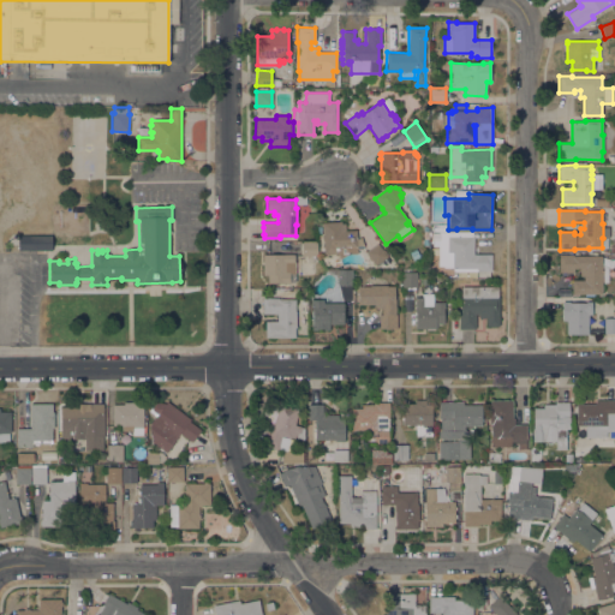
[(322,234),(317,234),(317,227),(322,226),(322,222),(341,221),(341,224),(345,224),(345,231),(356,230),(357,239),(360,238),(364,246),(357,246),(357,248),(356,248),(356,254),(348,254),(345,255),(342,257),(336,254),(324,254),(322,234)]
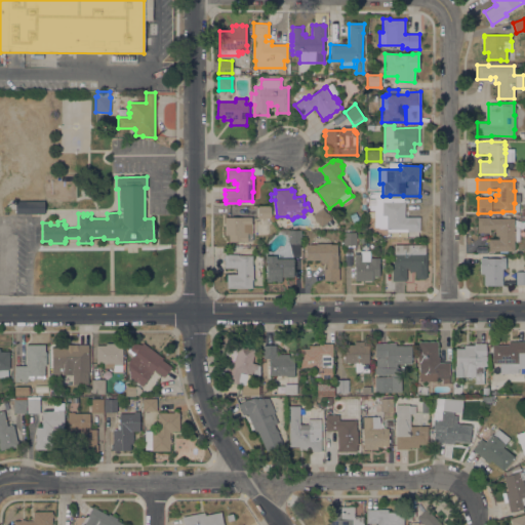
[(43,201),(44,213),(15,213),(15,201),(25,201),(43,201)]
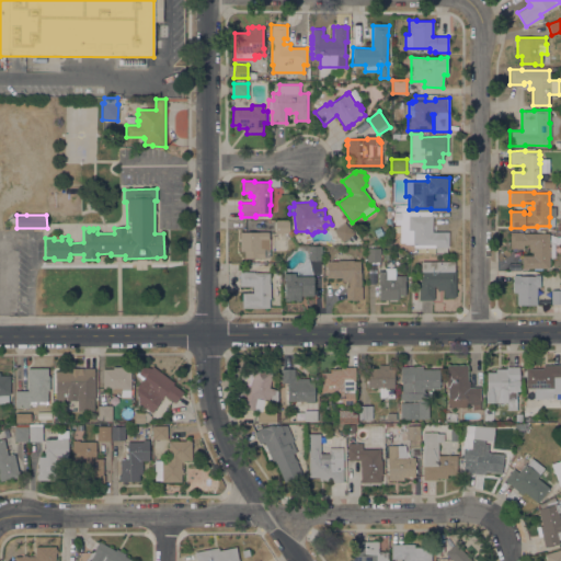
[(432,216),(432,232),(448,232),(448,248),(435,248),(435,244),(413,245),(412,241),(412,239),(400,240),(400,228),(408,228),(408,216),(432,216)]
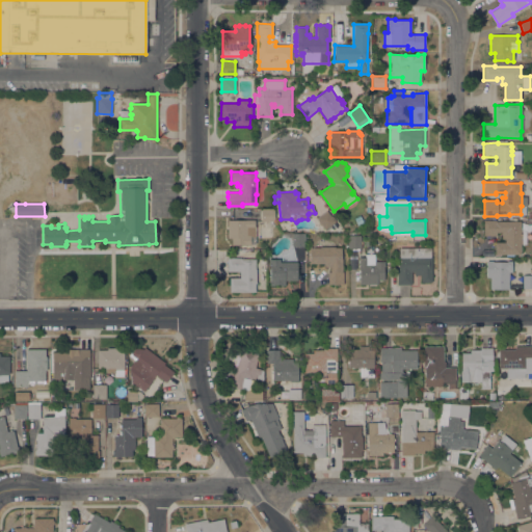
[(274,210),(274,221),(261,221),(261,210),(274,210)]
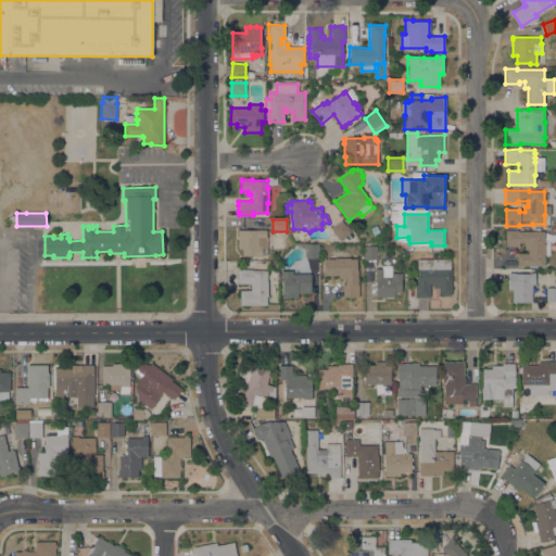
[(341,220),(350,232),(339,240),(330,228),(341,220)]
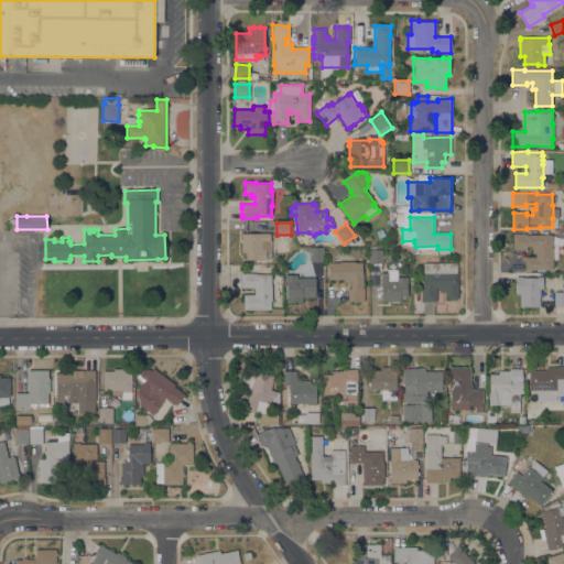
[(375,231),(381,228),(386,237),(379,240),(375,231)]
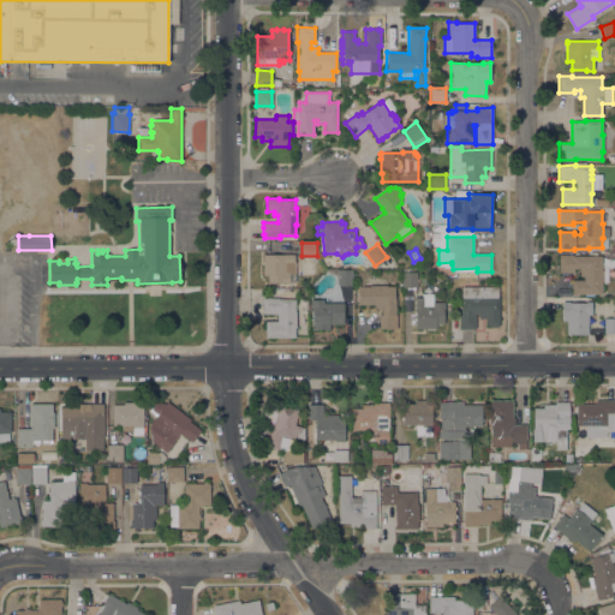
[(294,255),(294,262),(296,262),(296,274),(290,274),(290,284),(268,284),(268,275),(263,275),(263,255),(294,255)]
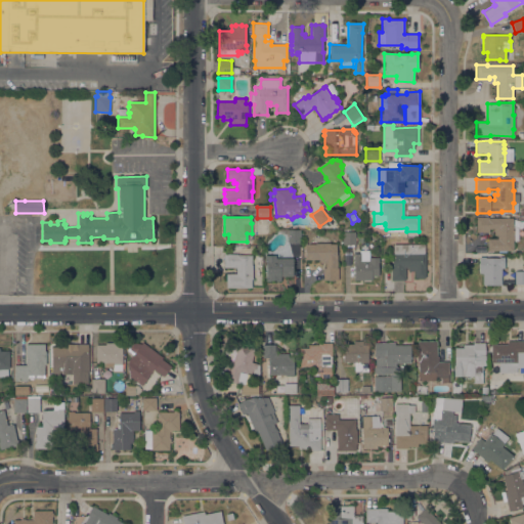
[(513,251),(506,251),(506,252),(497,252),(497,251),(487,251),(487,238),(497,238),(497,235),(494,235),(494,228),(488,228),(488,231),(476,231),(476,217),(489,217),(489,218),(513,218),(513,219),(514,219),(514,224),(513,224),(513,226),(518,226),(518,241),(513,241),(513,251)]
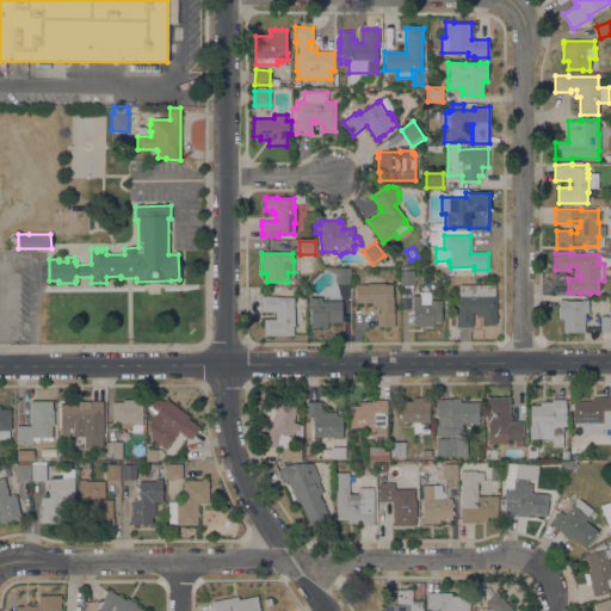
[(350,283),(335,283),(335,269),(350,269),(350,283)]
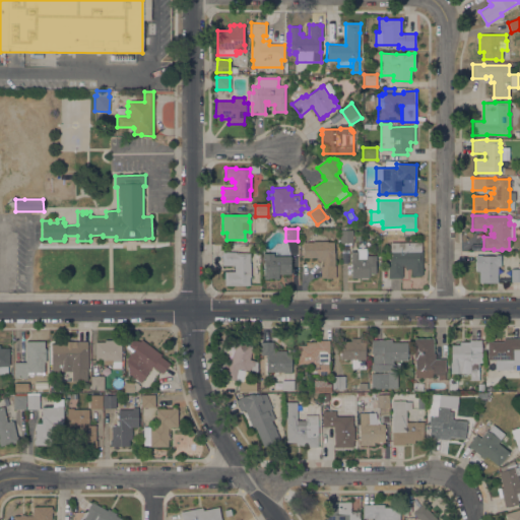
[(352,243),(340,243),(339,231),(352,231),(352,243)]
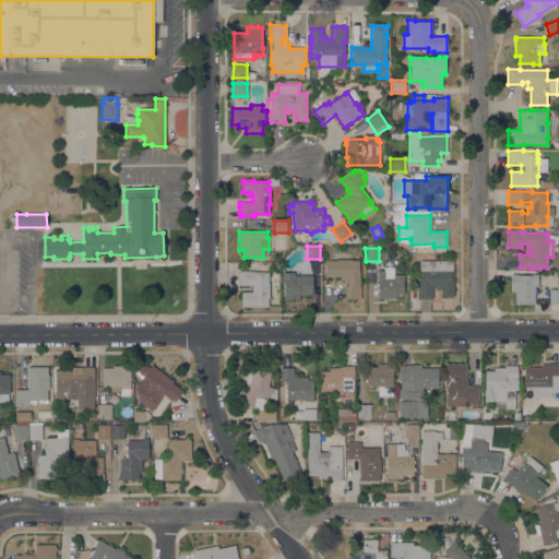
[(336,260),(336,259),(352,259),(352,260),(358,260),(358,272),(359,272),(359,286),(360,286),(360,299),(345,299),(345,286),(347,286),(347,281),(341,281),(341,277),(325,277),(325,260),(336,260)]
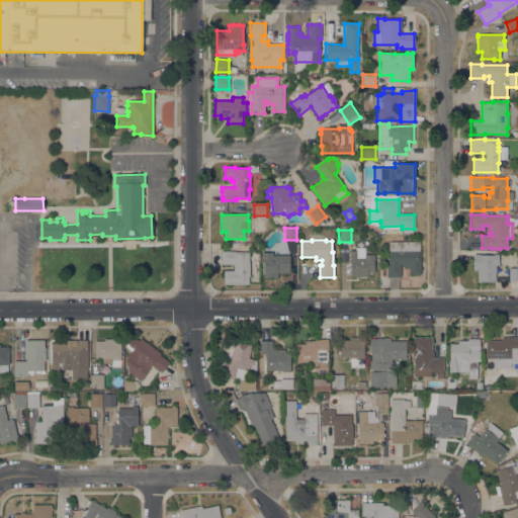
[(419,241),(419,250),(420,250),(420,274),(410,274),(409,268),(404,268),(403,265),(400,265),(401,276),(386,277),(386,263),(387,263),(387,251),(389,251),(389,242),(419,241)]
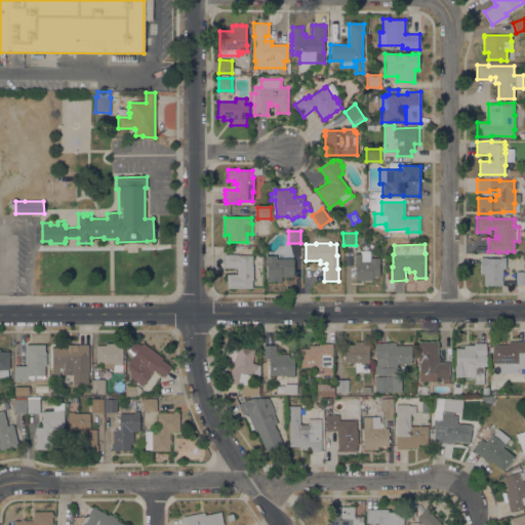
[(354,261),(354,253),(360,253),(360,250),(369,250),(369,258),(379,258),(379,264),(378,264),(379,277),(376,277),(373,277),(373,279),(372,279),(372,280),(371,280),(371,281),(364,281),(364,280),(355,281),(354,261)]
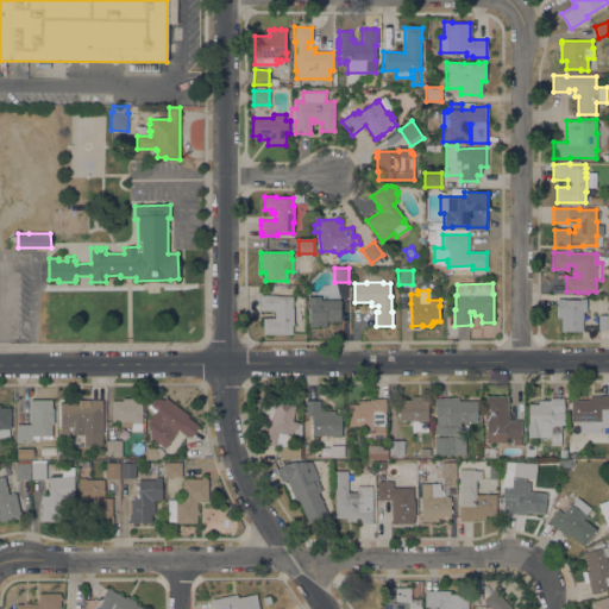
[(293,308),(293,325),(292,325),(292,334),(263,334),(263,318),(274,318),(274,311),(259,311),(259,295),(274,295),(274,296),(293,296),(293,308)]
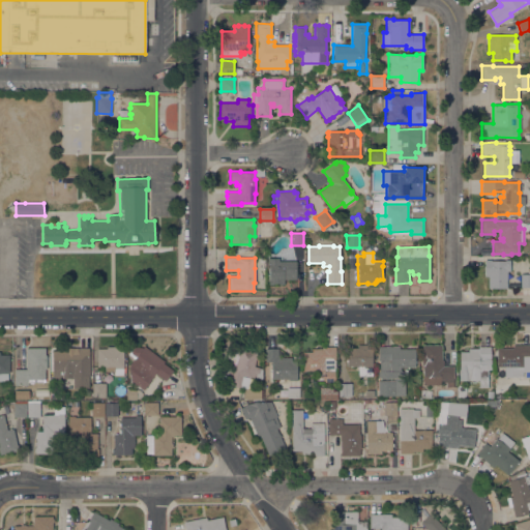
[(296,261),(296,280),(284,280),(284,285),(280,285),(280,284),(271,284),(271,280),(269,280),(268,263),(268,258),(278,258),(278,261),(296,261)]
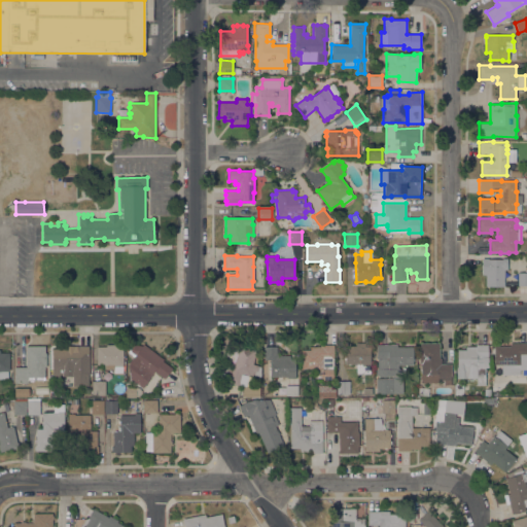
[(488,258),(488,259),(501,259),(501,258),(506,258),(506,270),(504,270),(504,271),(507,271),(507,276),(503,276),(503,287),(485,286),(485,275),(482,275),(482,258),(488,258)]
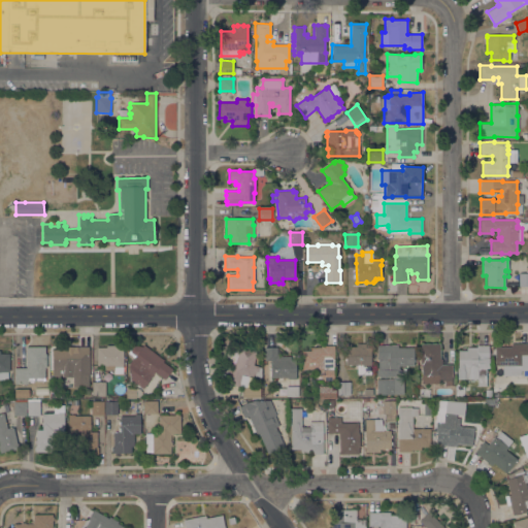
[(527,287),(518,287),(519,273),(527,273),(527,287)]
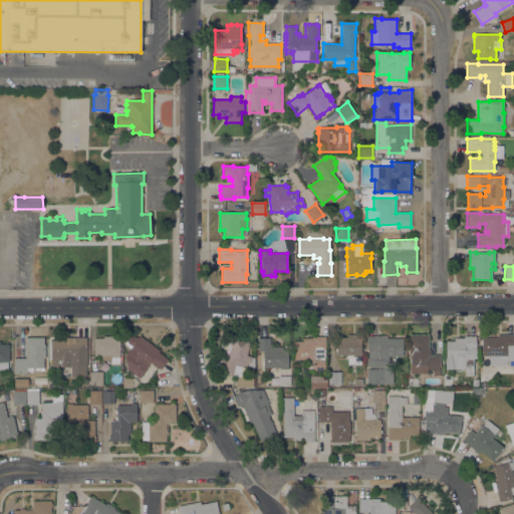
[(346,364),(346,355),(335,355),(335,337),(346,337),(346,334),(360,334),(360,364),(346,364)]
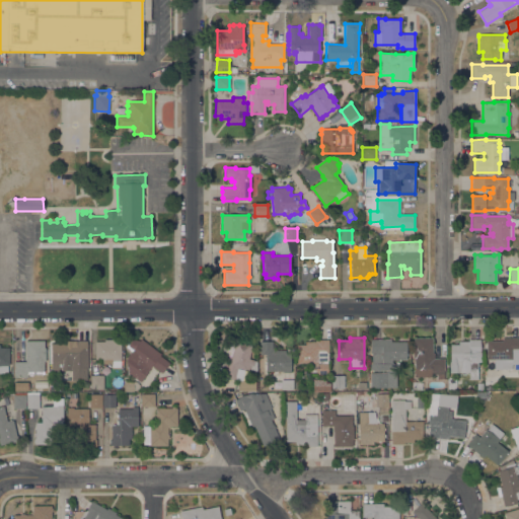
[(433,338),(433,353),(434,353),(434,359),(444,358),(444,379),(436,379),(436,374),(432,374),(432,377),(415,377),(415,359),(413,359),(413,349),(414,349),(414,338),(433,338)]
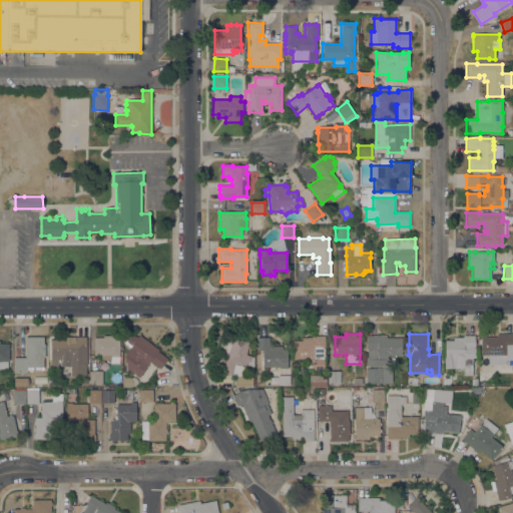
[(512,334),(512,360),(506,360),(506,365),(488,365),(488,355),(480,355),(481,337),(497,337),(497,334),(512,334)]
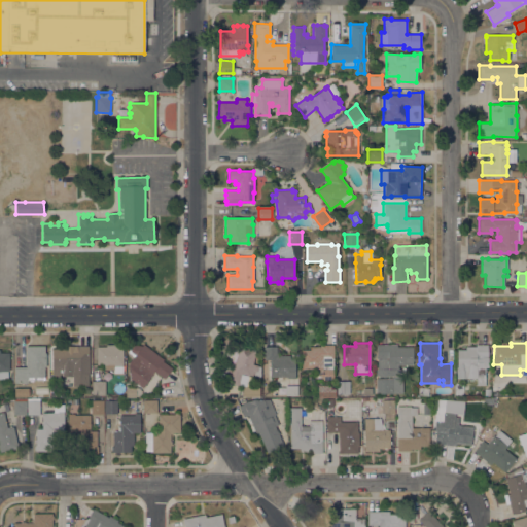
[(128,363),(143,344),(163,360),(163,361),(172,369),(164,379),(154,372),(141,388),(131,380),(128,363)]
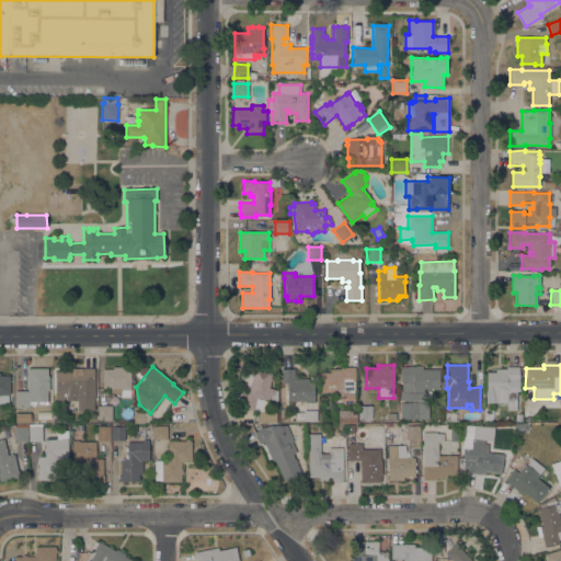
[(423,366),(423,370),(438,369),(439,381),(441,381),(441,384),(439,384),(439,389),(424,389),(424,393),(426,393),(426,400),(427,400),(428,419),(418,419),(400,420),(400,393),(401,393),(401,382),(400,382),(400,367),(423,366)]
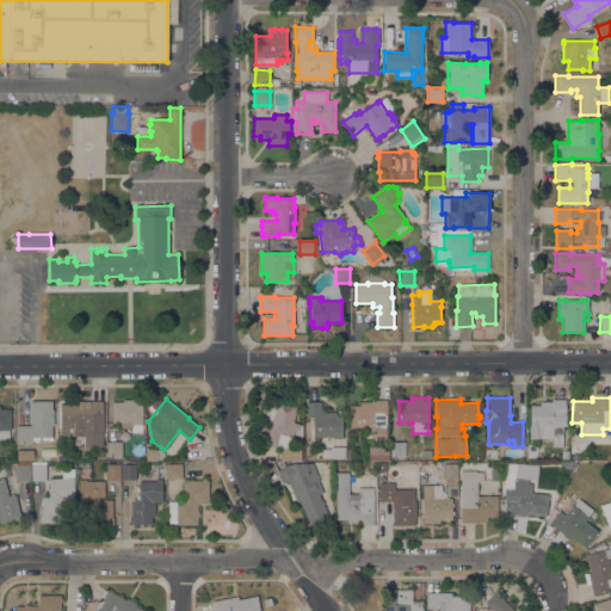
[(123,402),(123,400),(142,400),(142,424),(142,432),(133,432),(133,429),(121,429),(121,423),(111,423),(111,402),(123,402)]
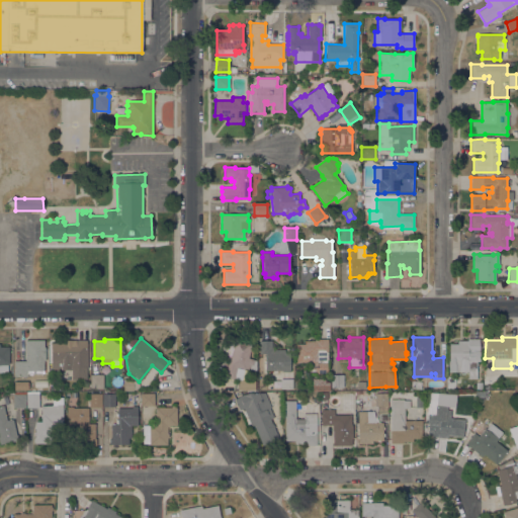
[(256,371),(238,366),(237,370),(240,371),(241,373),(240,375),(236,374),(235,378),(222,376),(230,343),(233,344),(234,339),(252,343),(248,358),(253,359),(253,360),(256,360),(256,371)]
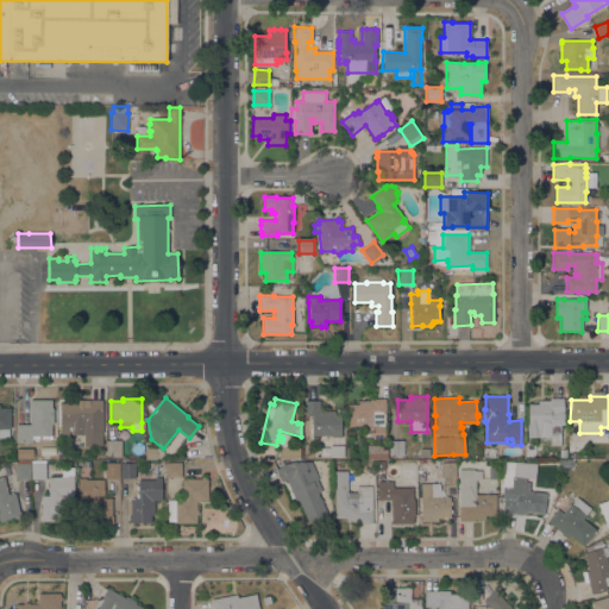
[(385,399),(385,422),(385,440),(371,440),(371,439),(359,439),(359,426),(349,426),(349,405),(359,405),(359,401),(370,401),(370,399),(385,399)]
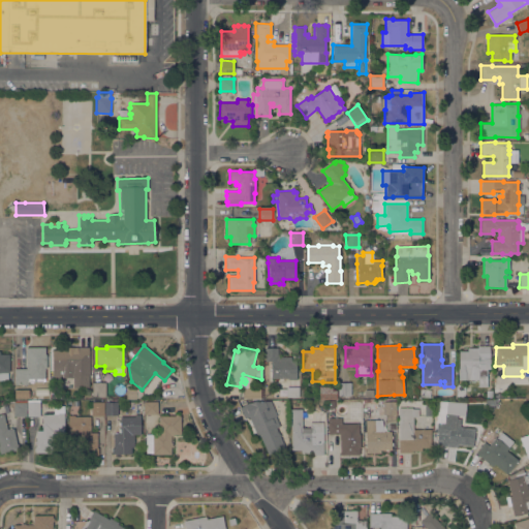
[(468,379),(458,380),(458,369),(459,369),(459,351),(467,351),(467,348),(477,347),(477,346),(489,346),(490,369),(487,369),(487,386),(478,386),(478,369),(468,369),(468,373),(468,379)]
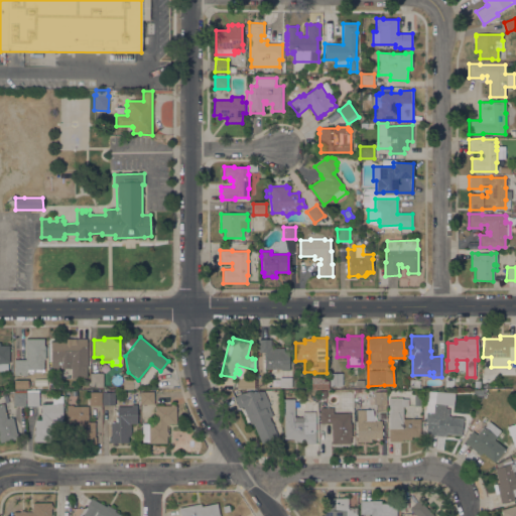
[(25,339),(43,339),(43,346),(44,346),(44,360),(43,360),(43,369),(42,369),(42,372),(27,373),(27,375),(14,375),(14,360),(25,360),(25,339)]
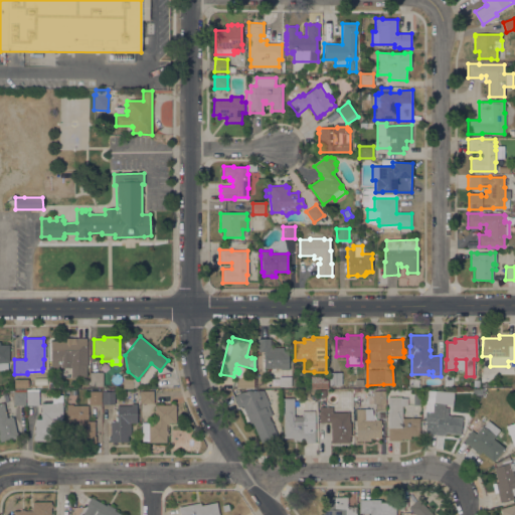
[(87,338),(87,349),(88,376),(72,376),(71,367),(60,367),(60,358),(50,358),(50,341),(65,341),(65,338),(87,338)]
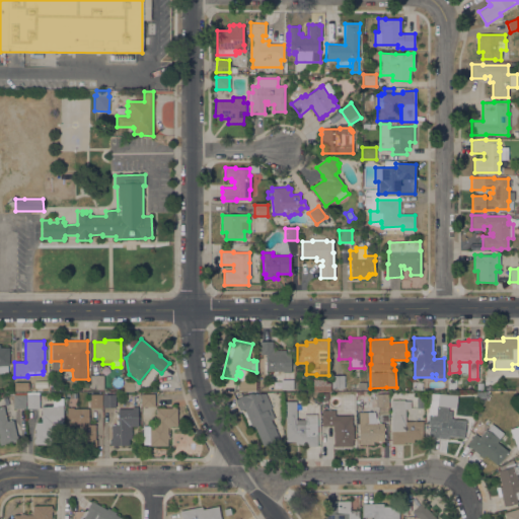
[(273,350),(285,350),(285,353),(290,353),(290,372),(282,372),(282,371),(266,371),(266,354),(261,354),(261,342),(273,341),(273,350)]
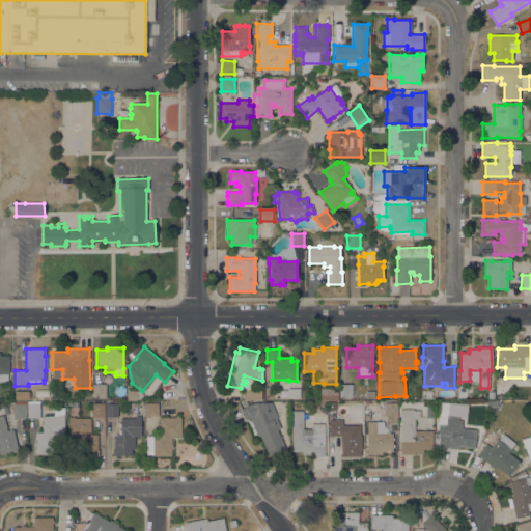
[(0,356),(8,356),(9,373),(7,374),(8,382),(0,382),(0,356)]
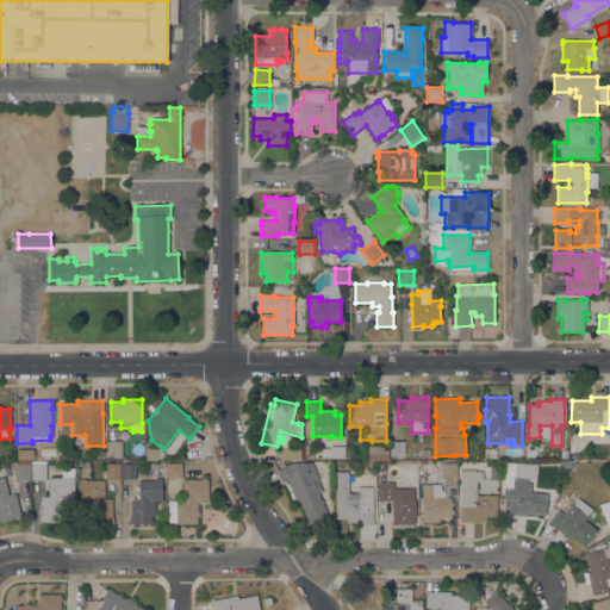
[(122,441),(122,458),(107,458),(107,441),(122,441)]
